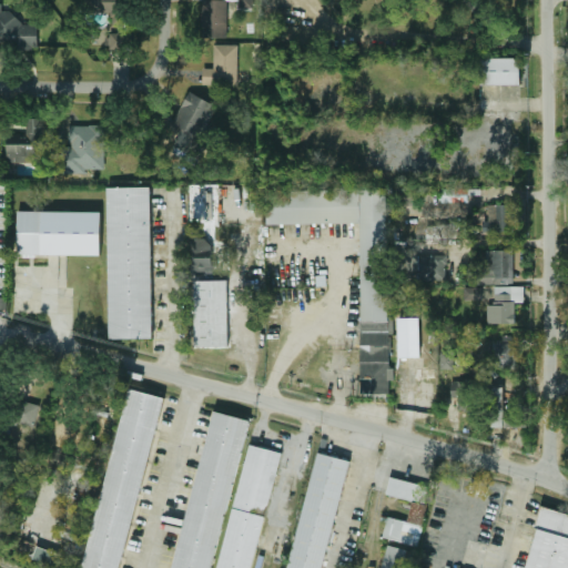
[(87,0),(88,13),(112,12),(112,26),(118,26),(118,33),(110,33),(110,50),(129,49),(128,0),(87,0)]
